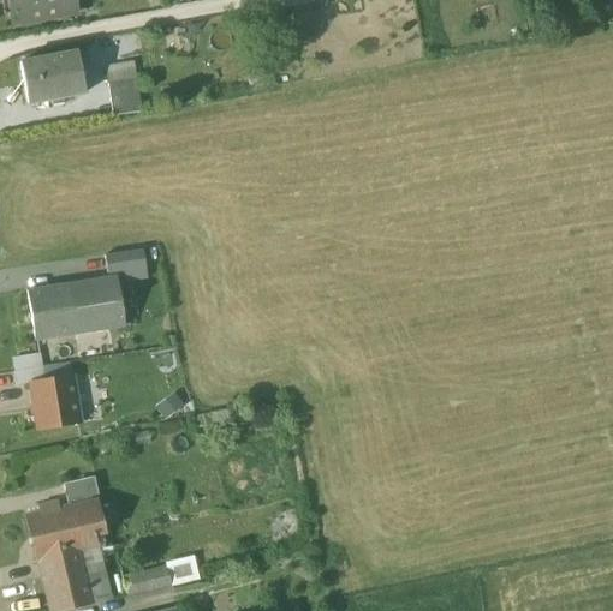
[(10,0),(15,21),(78,9),(76,0),(10,0)]
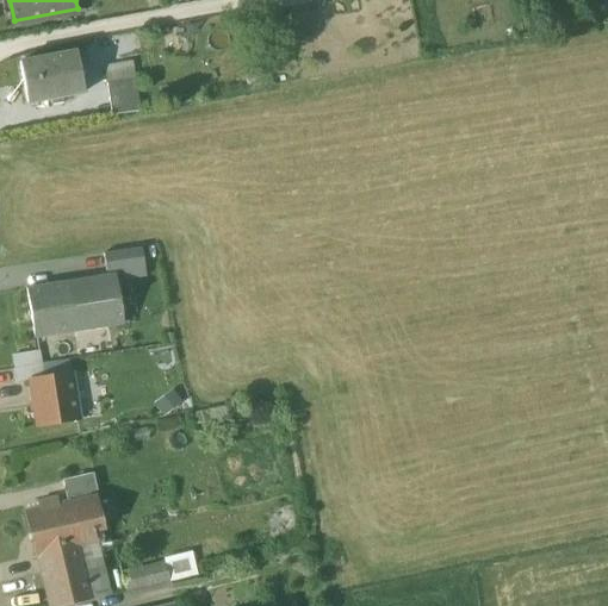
[(78,50),(22,60),(29,100),(86,89),(78,50)]
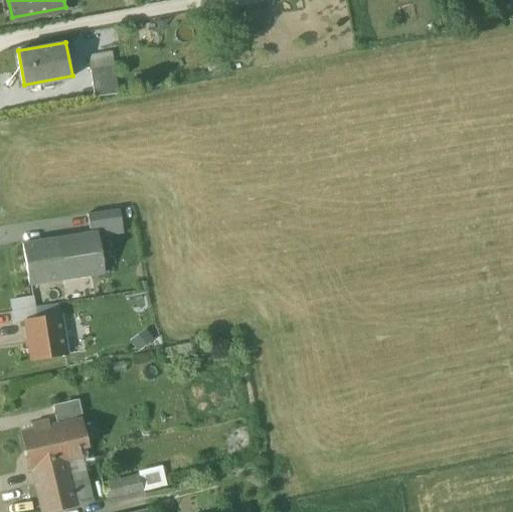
[(116,64),(92,68),(96,96),(119,92),(116,64)]
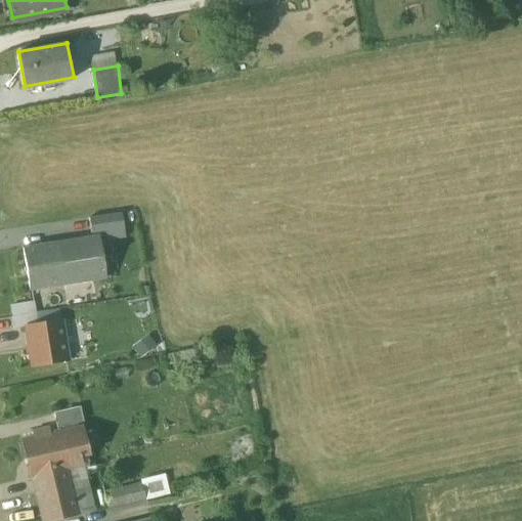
[(123,211),(91,216),(93,232),(126,226),(123,211)]
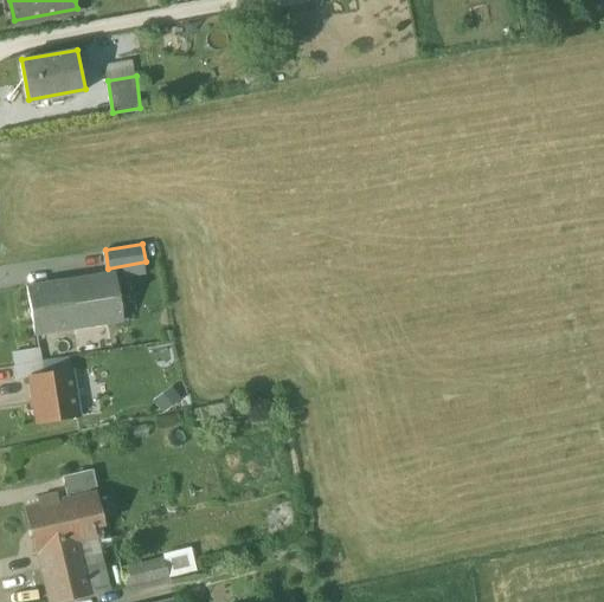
[(116,270),(29,284),(36,334),(124,319),(116,270)]
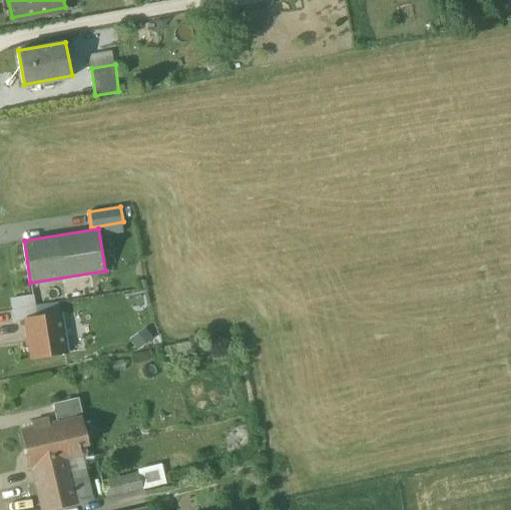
[(36,305),(13,308),(15,320),(27,318),(38,316),(36,305)]
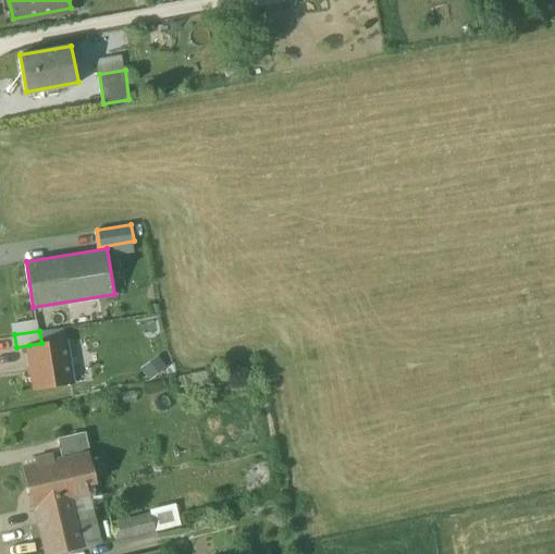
[(41,343),(29,345),(35,386),(73,381),(66,340),(41,343)]
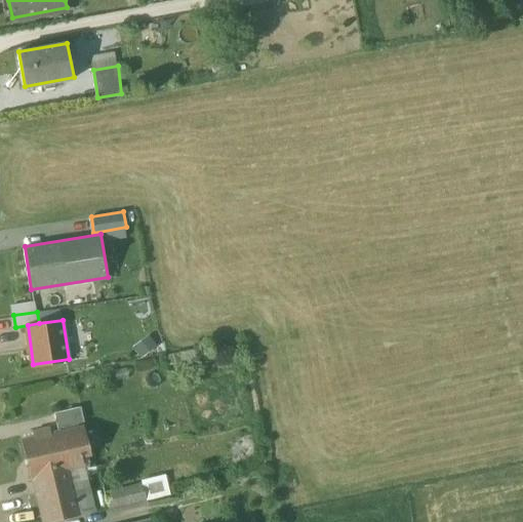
[(82,405),(55,411),(58,427),(85,420),(82,405)]
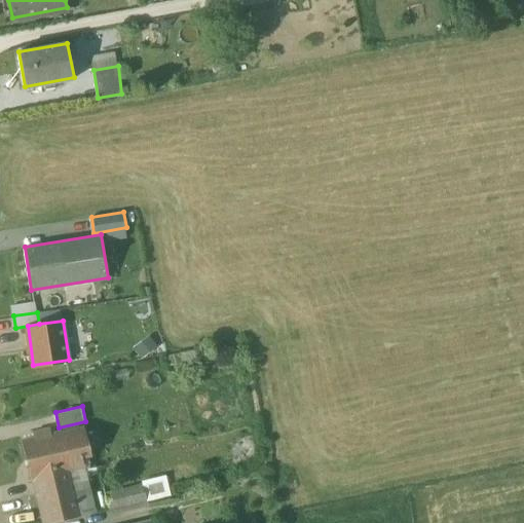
[(64,432),(26,441),(34,476),(36,476),(36,475),(68,468),(84,463),(84,464),(90,462),(83,427),(64,433),(64,432)]
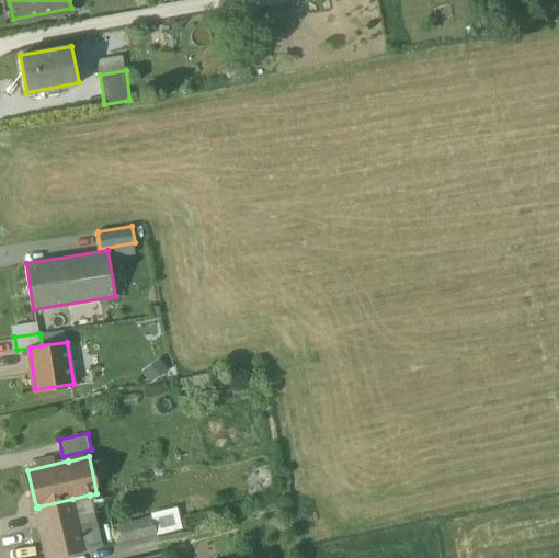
[(90,494),(72,499),(77,515),(93,511),(90,496),(90,494)]
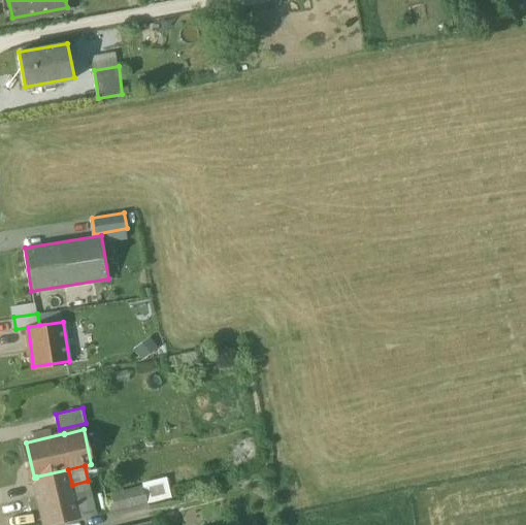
[(68,469),(36,477),(36,478),(47,524),(79,517),(72,485),(68,469)]
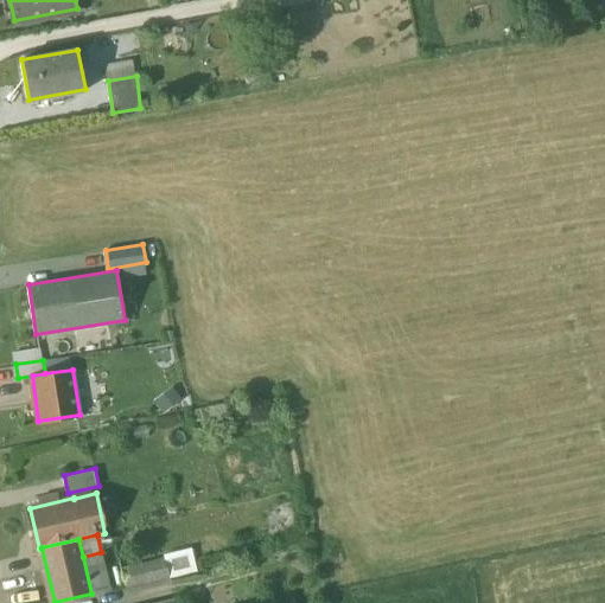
[(166,557),(151,560),(155,579),(171,576),(166,557)]
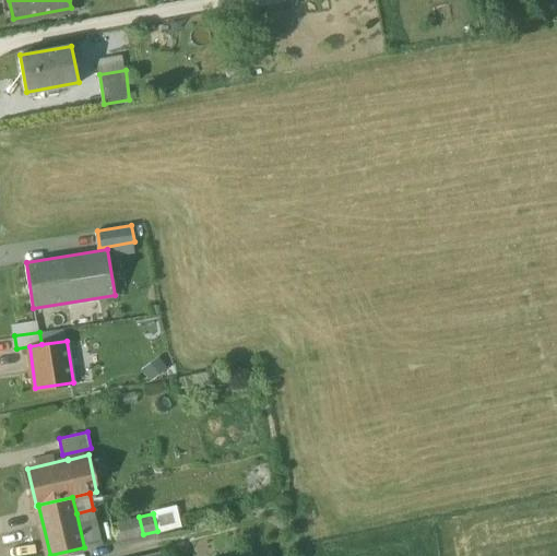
[(139,517),(114,522),(118,541),(143,534),(139,517)]
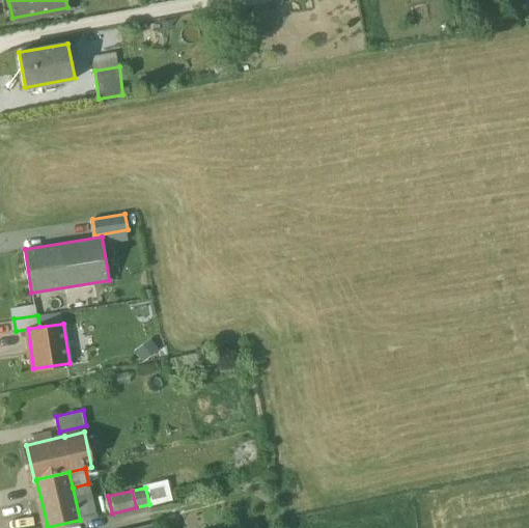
All buildings are outlined.
